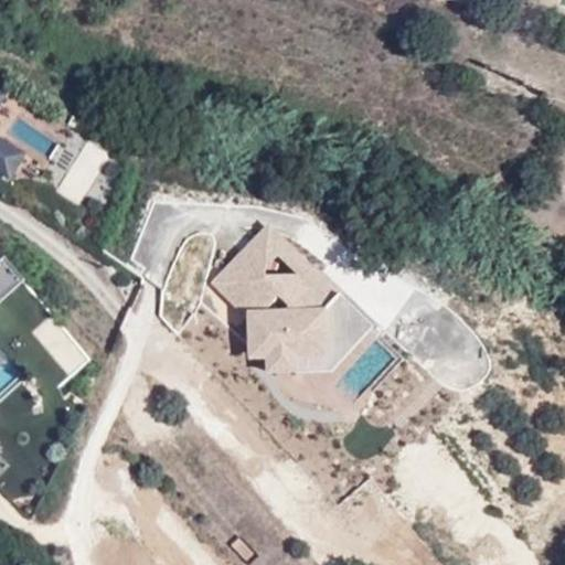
[(27,151),(0,136),(0,106),(7,95),(0,89),(0,172),(10,179),(27,151)]
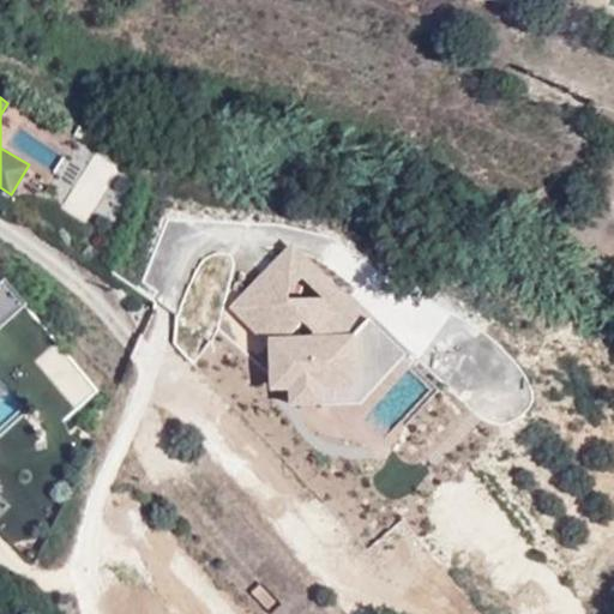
[(46,200),(91,220),(118,160),(72,140),(46,200)]
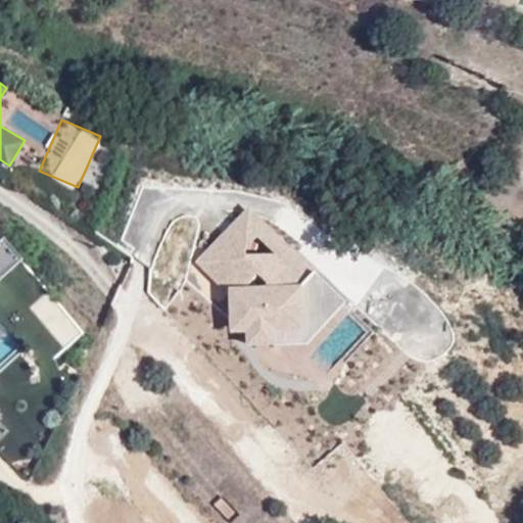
[(249,347),(300,346),(326,372),(370,327),(247,207),(194,262),(219,285),(227,285),(228,327),(249,347)]
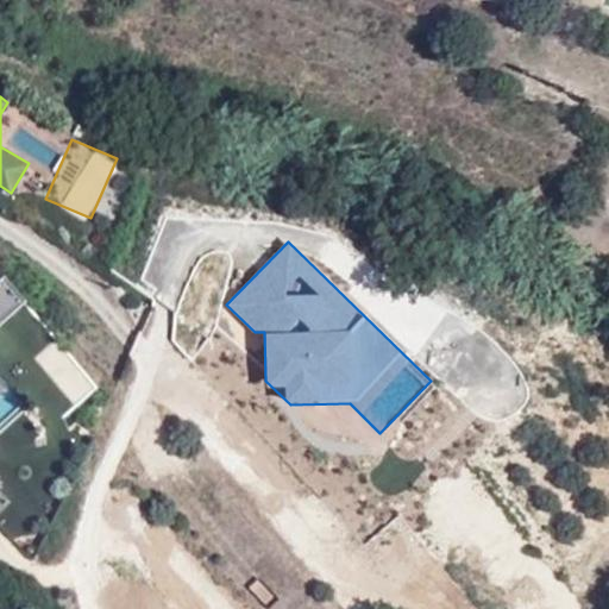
[(0,322),(20,307),(0,280),(0,322)]
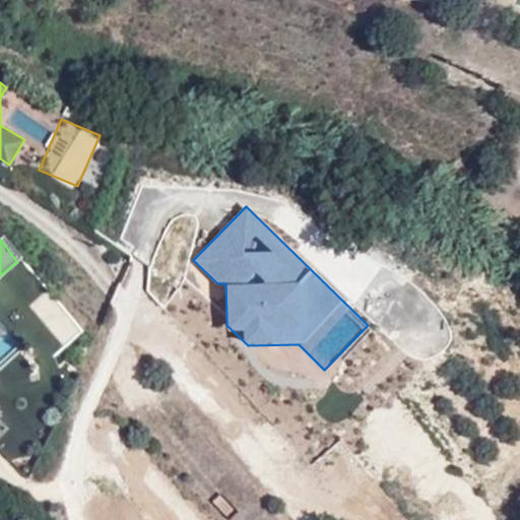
[(0,362),(17,347),(0,327),(0,362)]
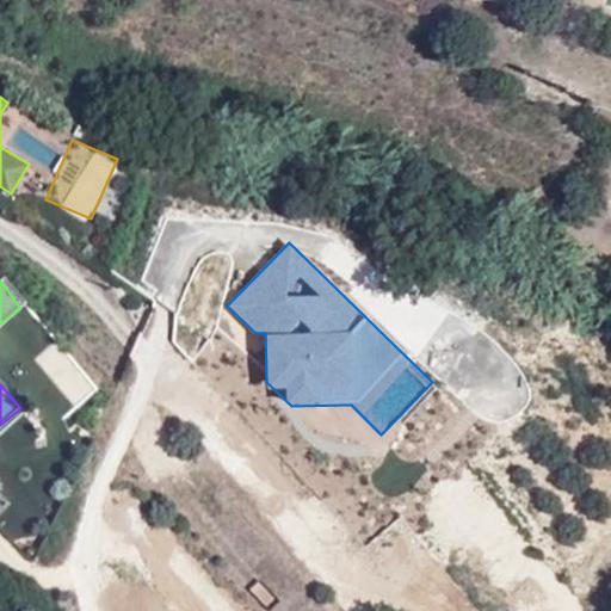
All buildings are outlined.
